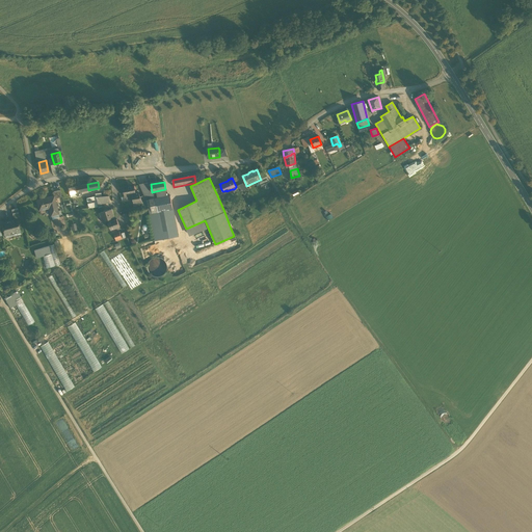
[(150,213),(158,211),(156,198),(158,198),(156,191),(152,192),(151,184),(149,185),(148,183),(139,184),(147,201),(150,213)]
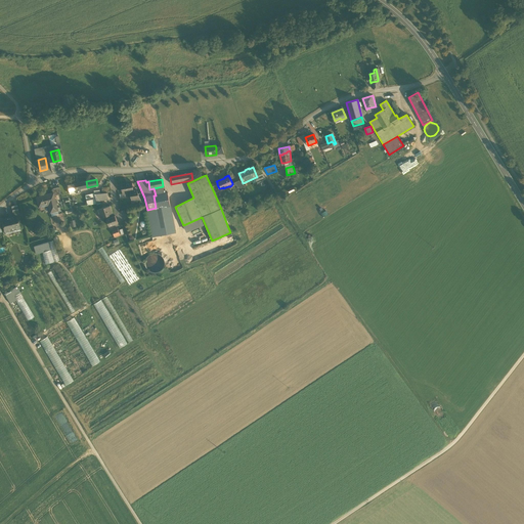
[(235,182),(238,188),(244,186),(243,183),(242,180),(235,182)]
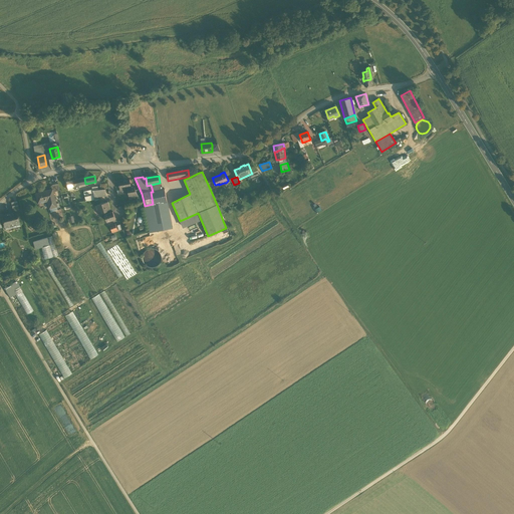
[(84,178),(72,180),(73,187),(74,189),(74,190),(79,189),(78,186),(85,184),(84,178)]
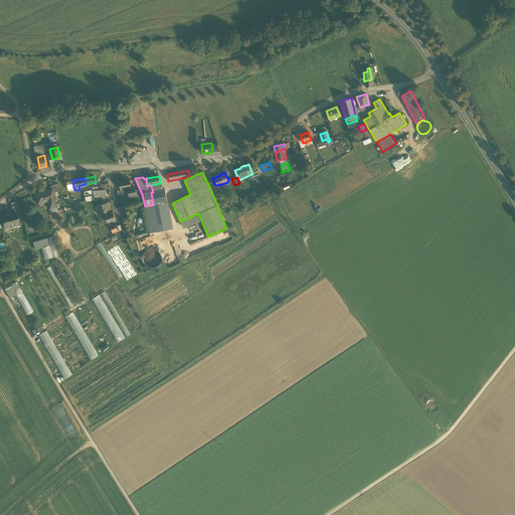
[(127,189),(130,189),(132,188),(131,186),(131,184),(130,179),(127,179),(127,180),(119,181),(121,189),(124,188),(124,190),(124,191),(127,191),(127,189)]
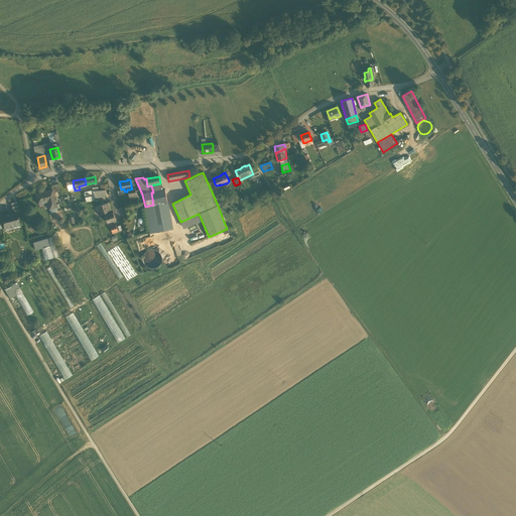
[(208,183),(211,189),(218,187),(217,186),(217,185),(216,185),(214,181),(208,183)]
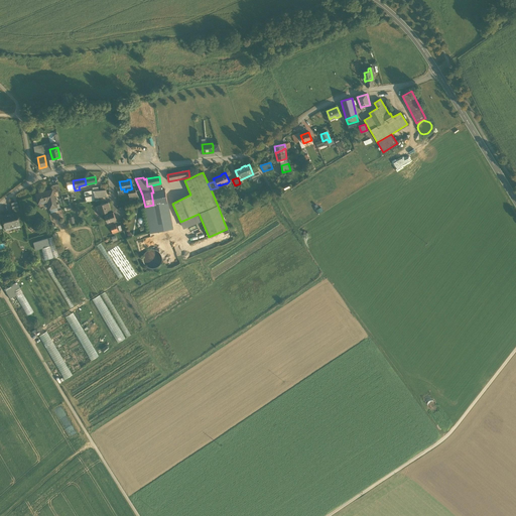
[(162,190),(160,183),(151,185),(153,192),(162,190)]
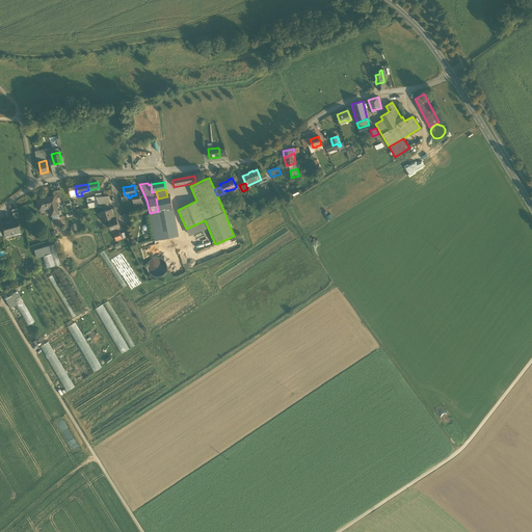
[(54,196),(55,198),(62,197),(61,195),(60,190),(53,192),(54,196)]
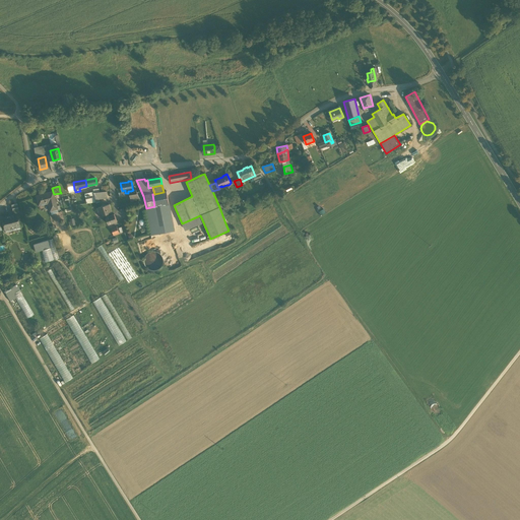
[(93,193),(95,200),(99,199),(108,198),(107,191),(100,192),(93,193)]
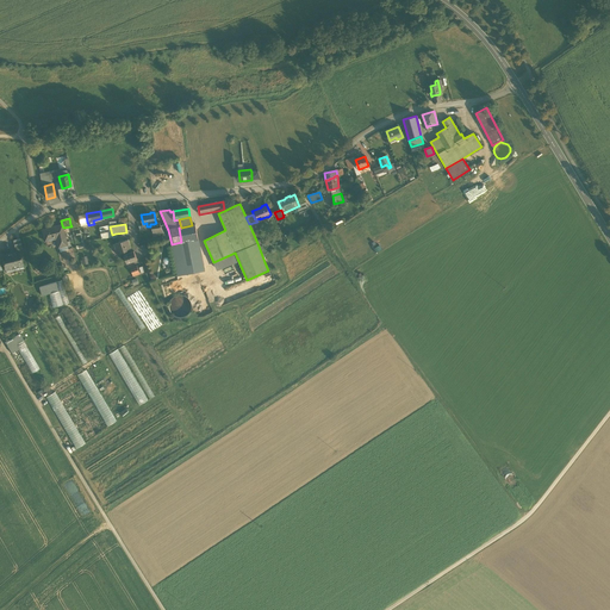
[(192,225),(181,228),(179,228),(181,242),(198,240),(195,224),(192,225)]
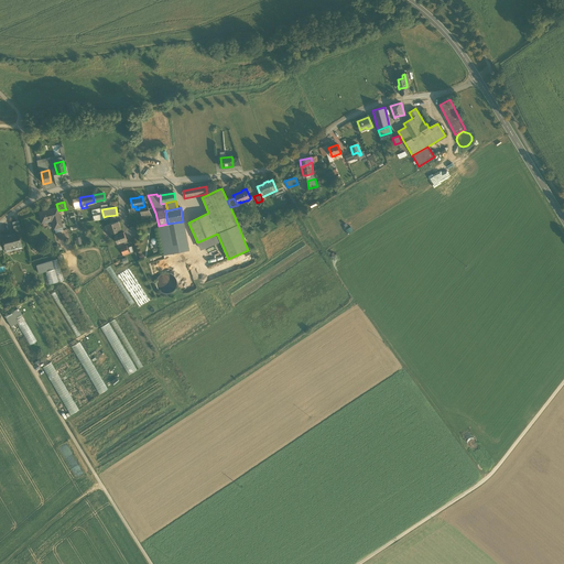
[(53,218),(55,228),(62,227),(62,224),(58,210),(57,208),(39,213),(41,221),(53,218)]
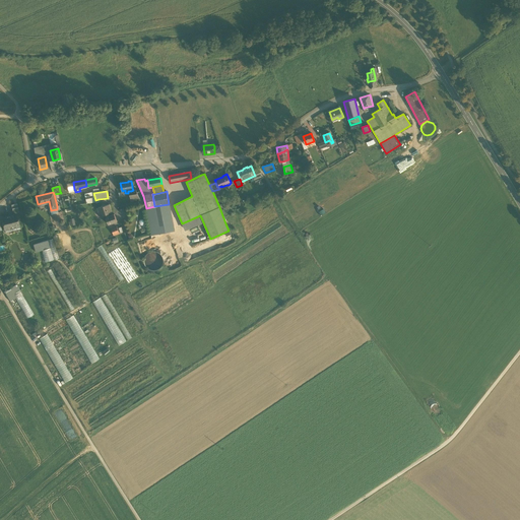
[(95,200),(93,193),(86,194),(89,204),(95,202),(95,200)]
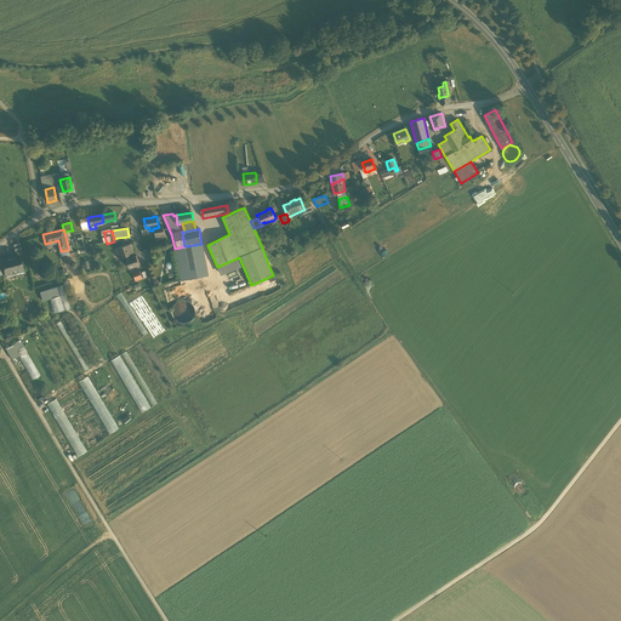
[(120,260),(124,257),(134,254),(130,244),(121,248),(117,249),(120,260)]
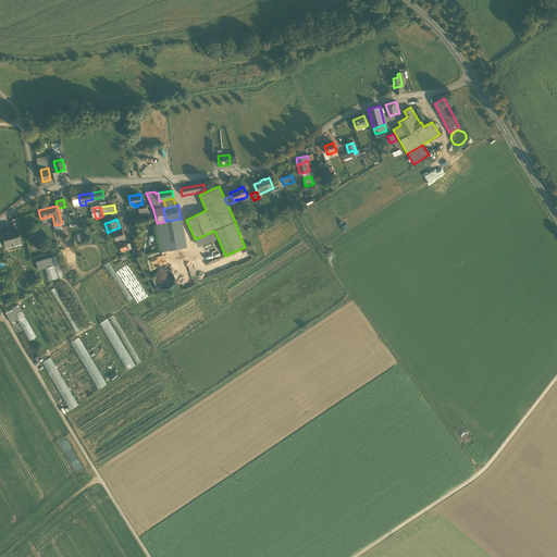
[(186,247),(181,219),(165,221),(157,223),(161,250),(162,251),(186,247)]
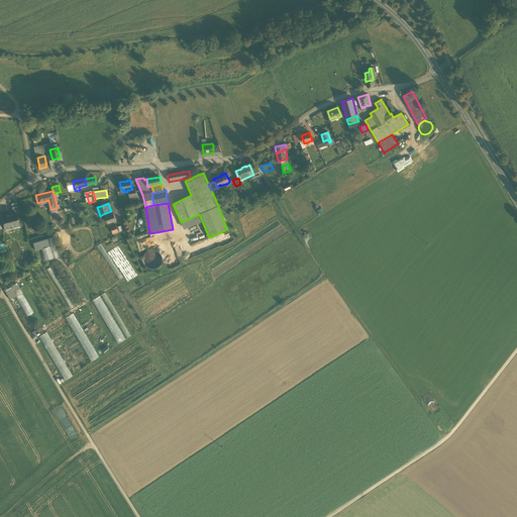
[(3,220),(4,228),(19,224),(16,213),(2,216),(3,220)]
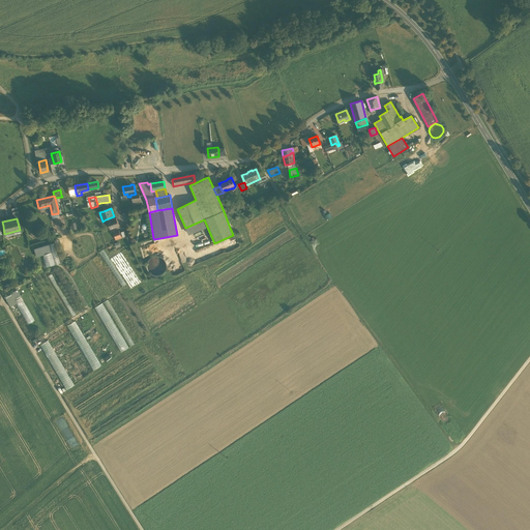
[(116,218),(115,218),(108,222),(111,229),(119,226),(116,218)]
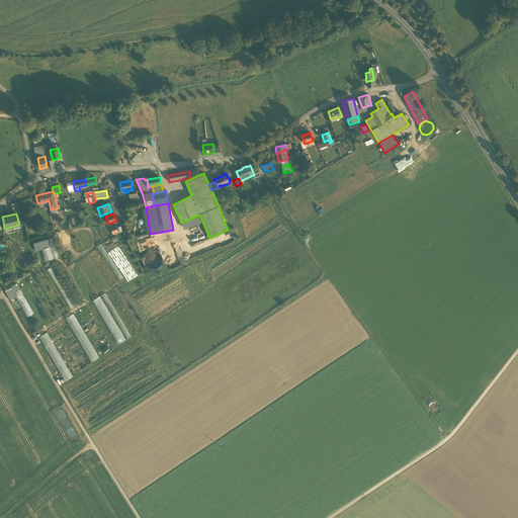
[(33,244),(35,251),(50,247),(48,240),(33,244)]
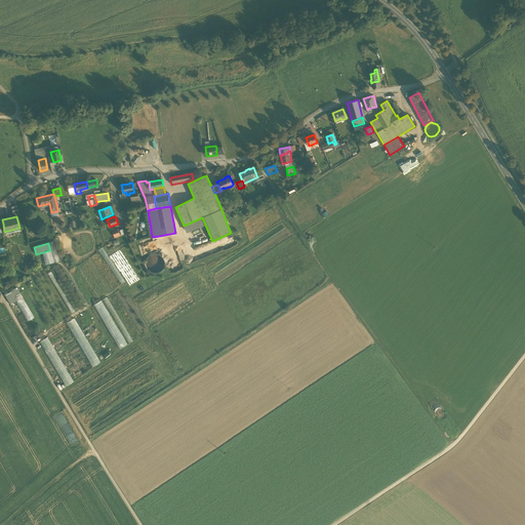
[(145,263),(146,266),(147,270),(150,272),(154,274),(158,273),(161,272),(164,269),(165,265),(165,260),(163,257),(160,254),(156,253),(152,253),(149,255),(147,258),(145,263)]
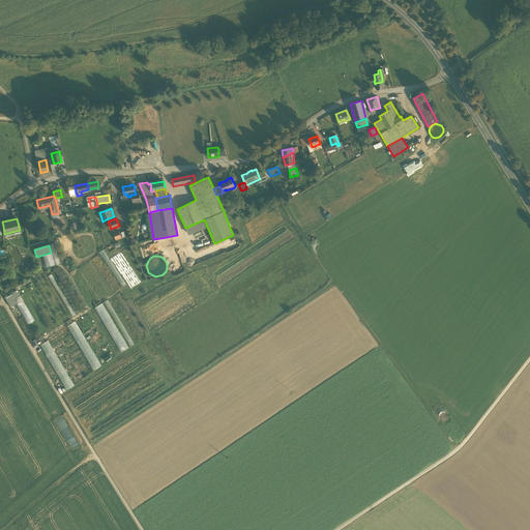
[(48,276),(56,290),(60,287),(51,273),(48,276)]
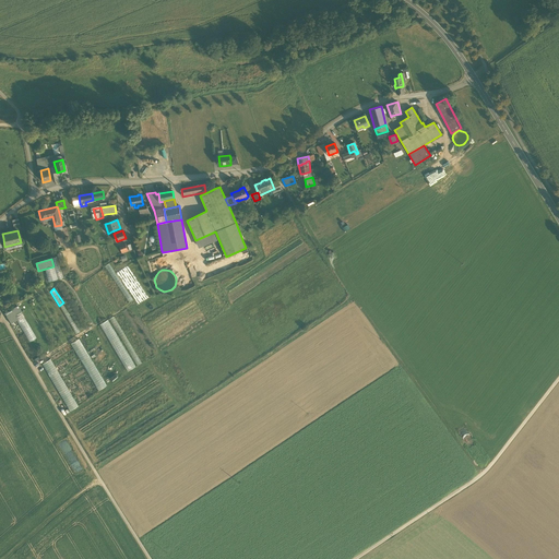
[(0,300),(0,304),(2,309),(9,305),(6,298),(0,300)]
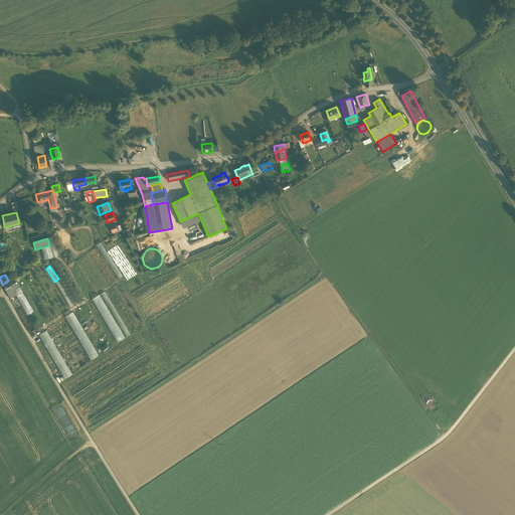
[(20,289),(16,282),(5,289),(9,296),(15,292),(20,289)]
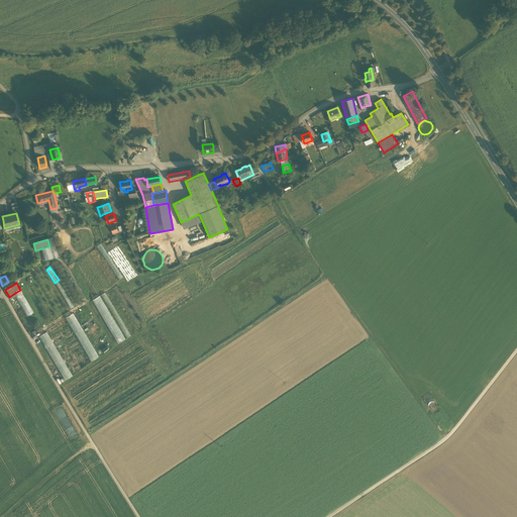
[(101,294),(104,303),(109,301),(105,292),(101,294)]
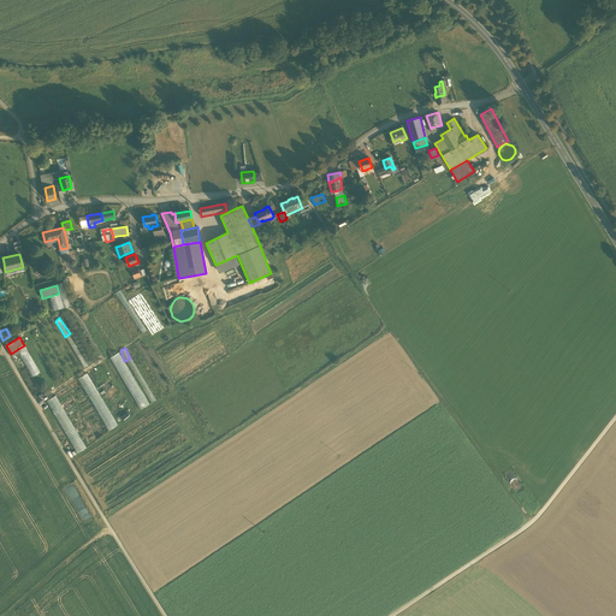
[(110,356),(138,409),(155,401),(153,397),(149,400),(146,401),(119,351),(110,356)]
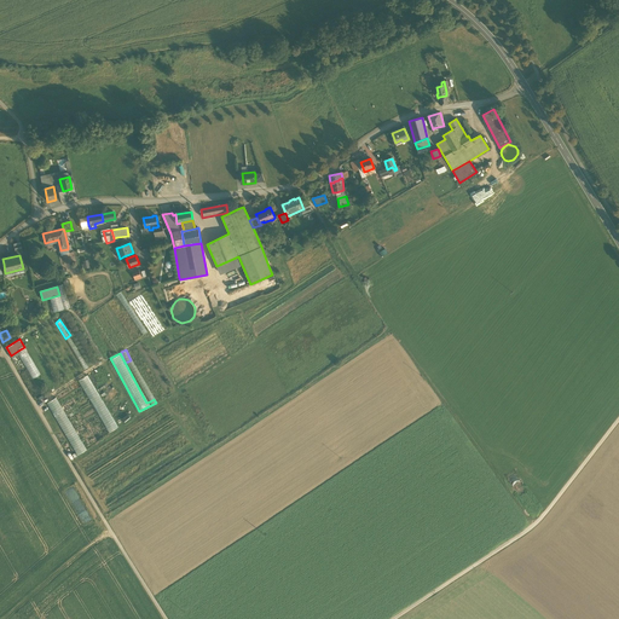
[(133,365),(129,368),(140,386),(145,383),(133,365)]
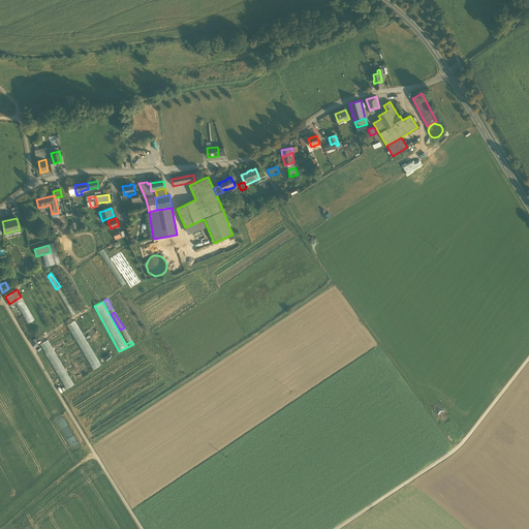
[(91,370),(99,366),(75,319),(67,324),(91,370)]
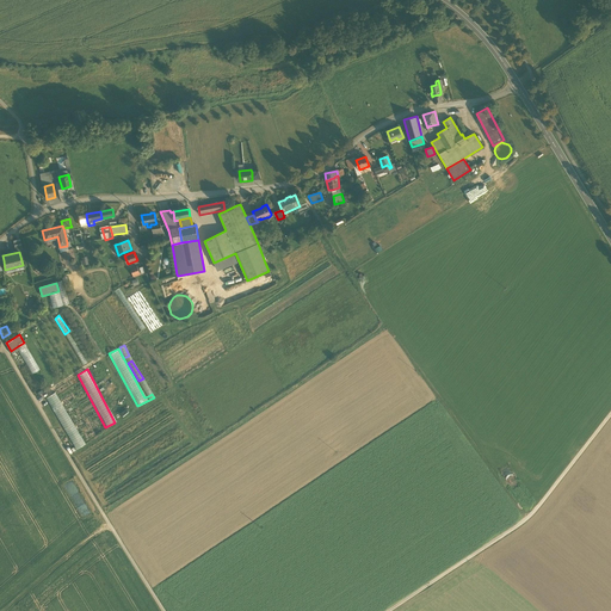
[(47,396),(73,450),(82,445),(56,392),(47,396)]
